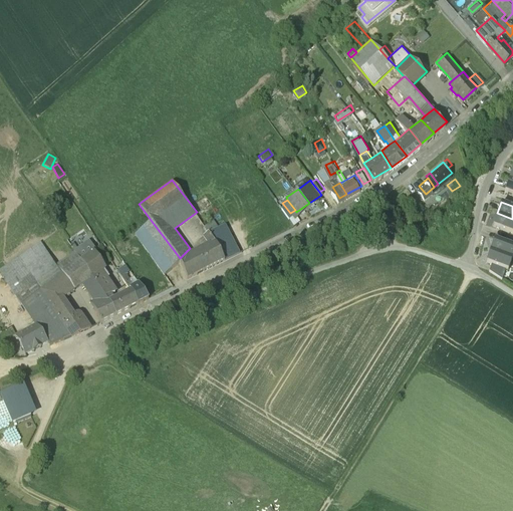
[(512,219),(497,213),(493,225),(512,232),(512,219)]
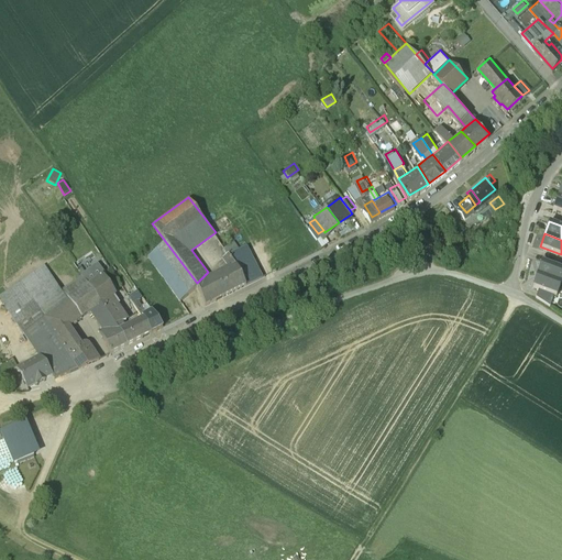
[(197,283),(165,241),(147,253),(179,297),(197,283)]
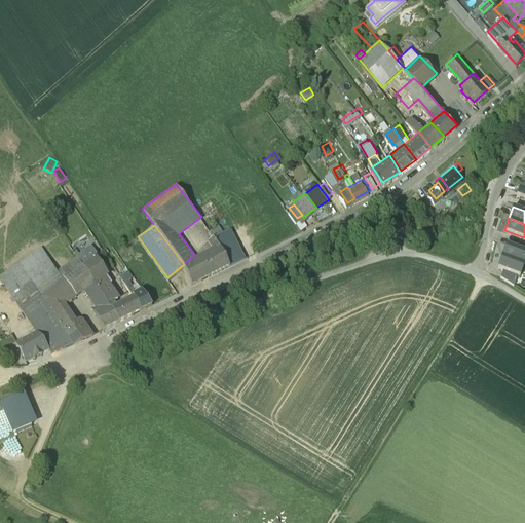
[(231,225),(215,233),(220,244),(230,262),(246,254),(231,225)]
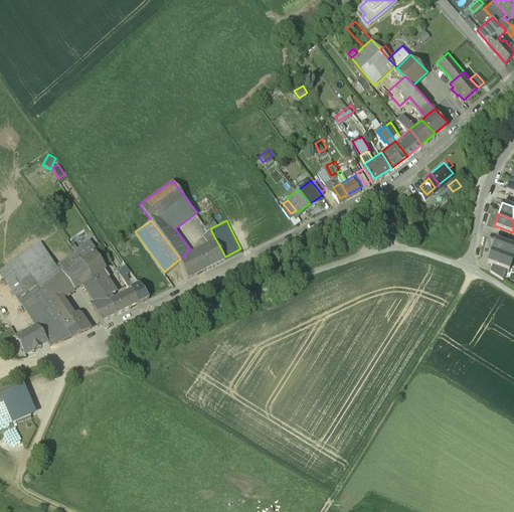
[(215,238),(210,228),(203,233),(208,240),(209,239),(210,241),(215,238)]
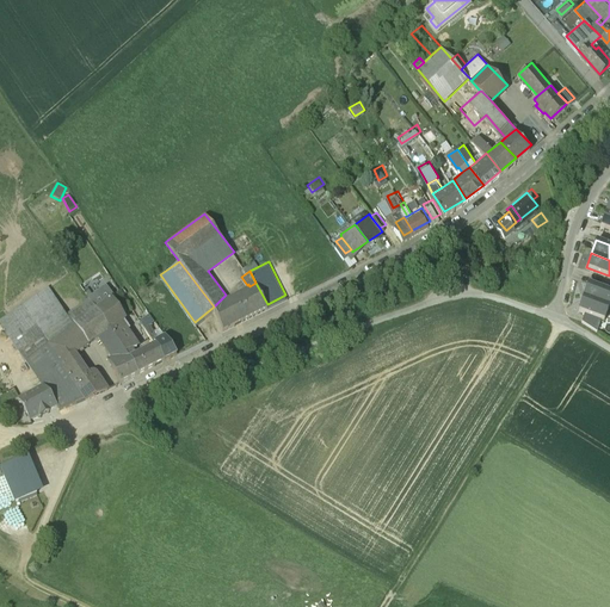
[(106,283),(88,296),(96,308),(102,304),(112,297),(115,295),(106,283)]
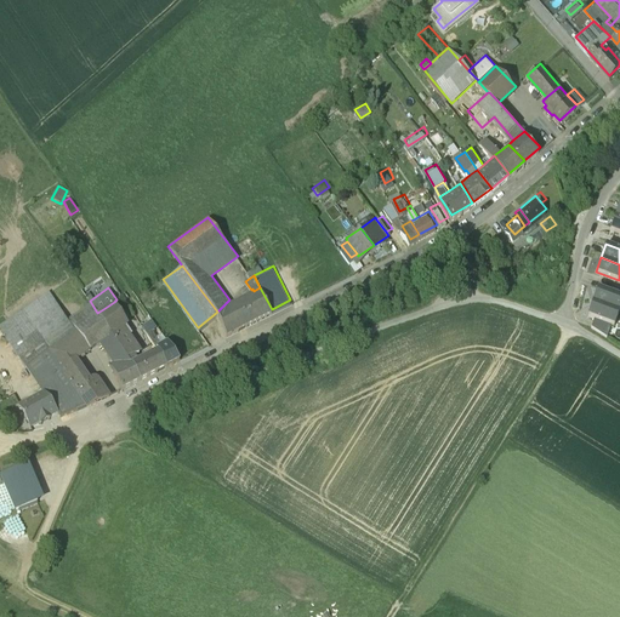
[(252,289),(251,290),(239,296),(251,321),(273,309),(272,309),(260,287),(254,291),(252,289)]
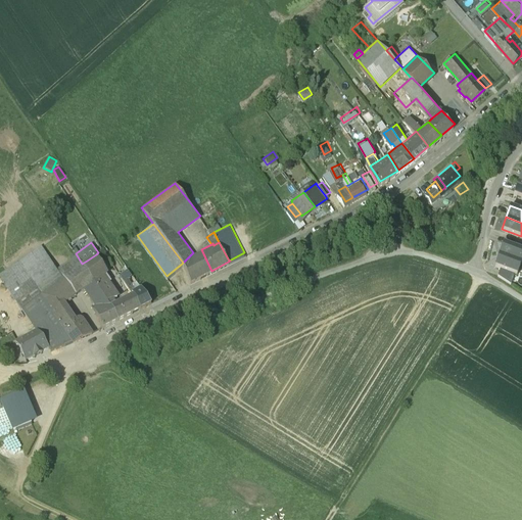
[(521,248),(503,242),(499,253),(521,262),(521,248)]
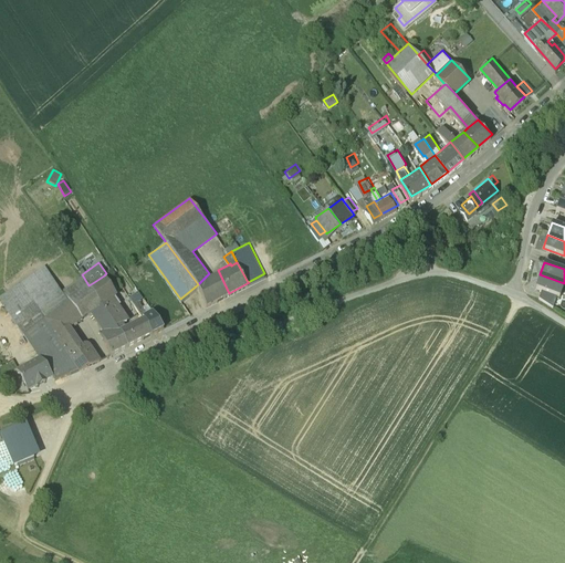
[(61,289),(44,264),(0,293),(0,295),(23,331),(43,318),(69,300),(67,299),(89,285),(82,274),(61,289)]
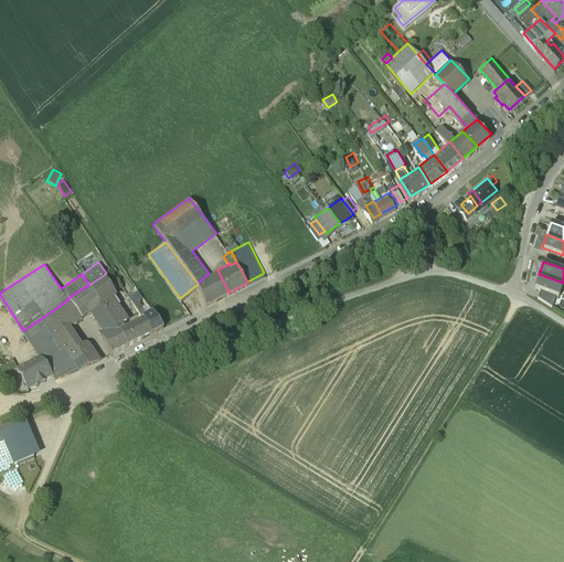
[(217,269),(209,273),(220,297),(229,293),(217,269)]
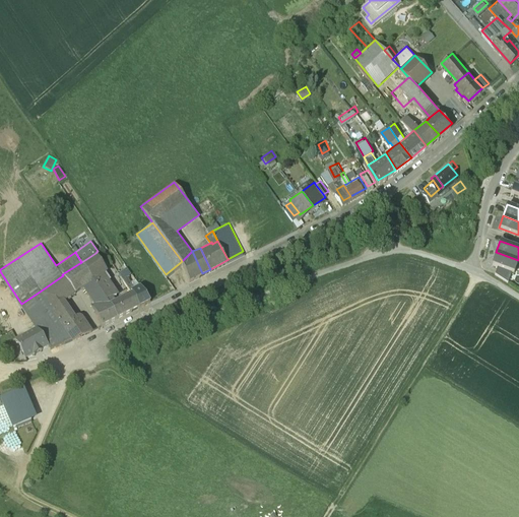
[(192,251),(182,261),(190,279),(202,273),(192,251)]
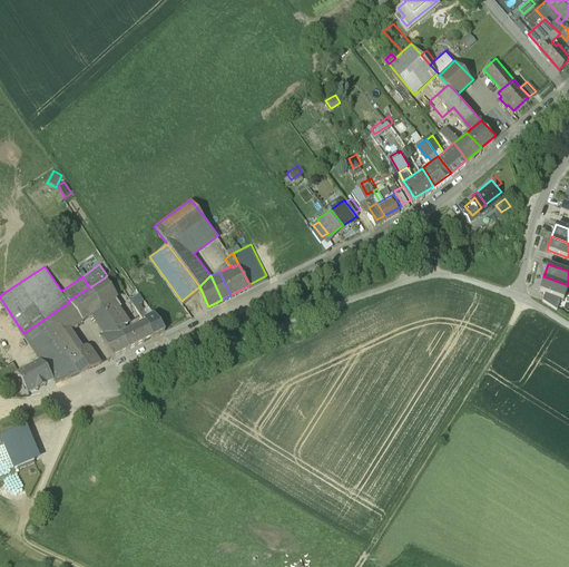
[(568,285),(543,276),(539,289),(565,297),(568,289),(568,285)]
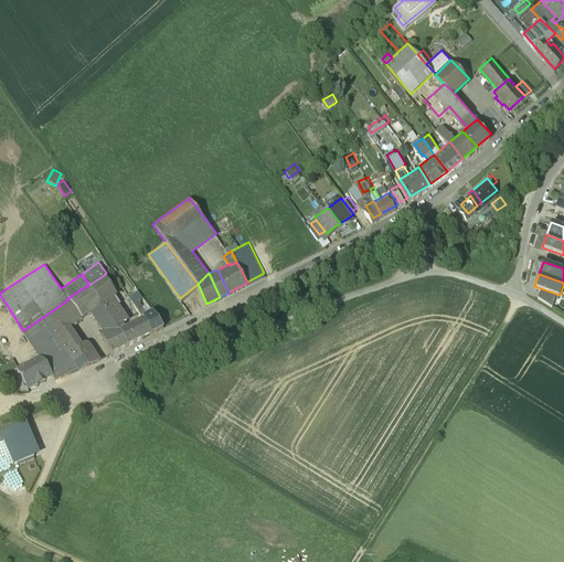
[(104,275),(94,282),(88,285),(100,303),(112,296),(116,293),(104,275)]
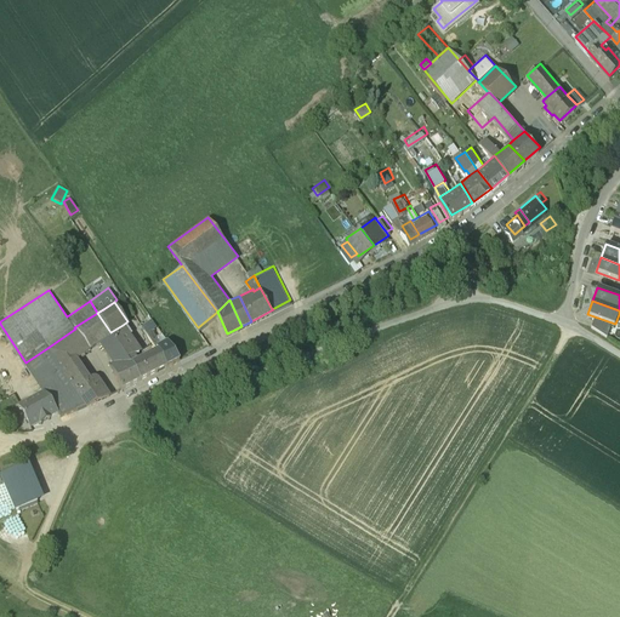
[(97,313),(74,327),(75,329),(89,348),(100,341),(114,363),(126,356),(111,332),(97,313)]
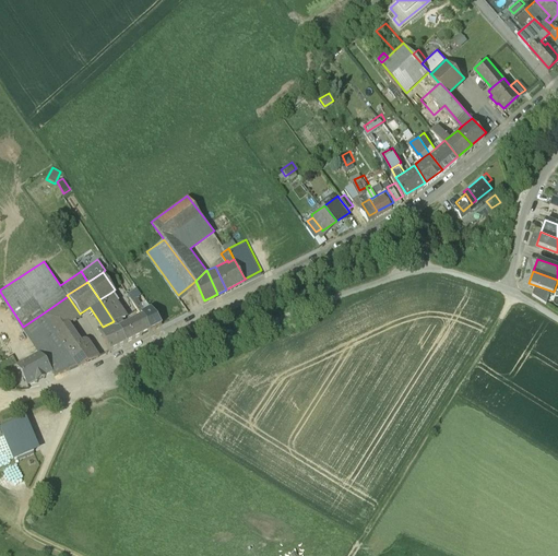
[(110,293),(99,299),(114,321),(117,326),(118,324),(123,322),(120,318),(125,316),(110,293)]
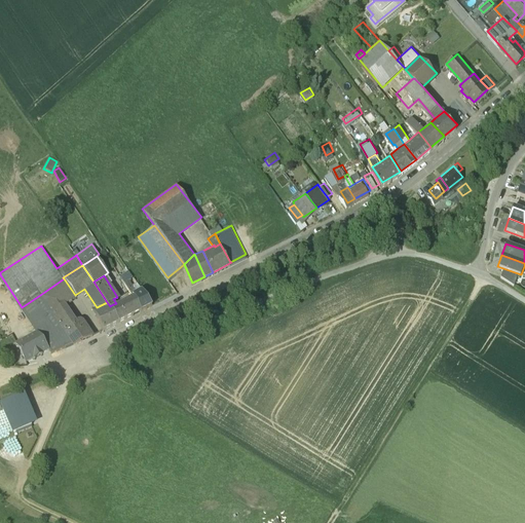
[(137,289),(128,276),(123,279),(132,291),(137,289)]
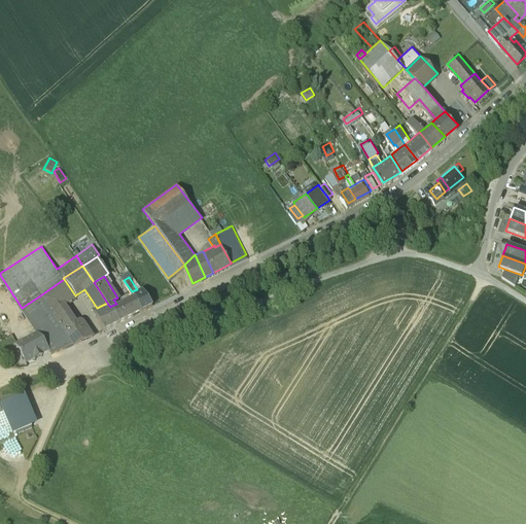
[(140,287),(137,289),(132,291),(134,295),(140,309),(151,303),(140,287)]
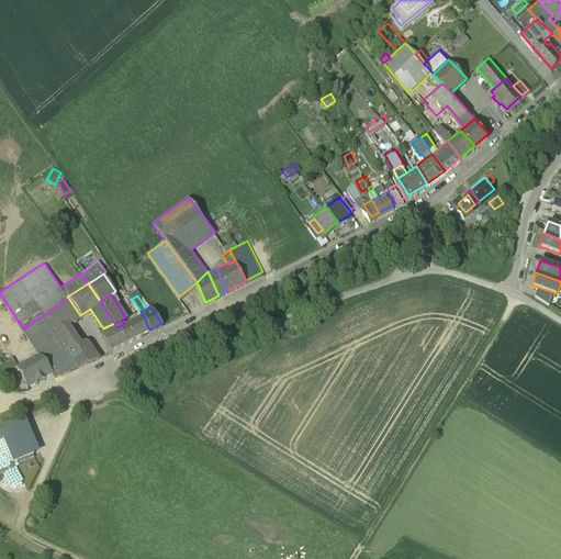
[(76,364),(54,332),(43,315),(23,328),(41,353),(52,369),(55,375),(76,364)]
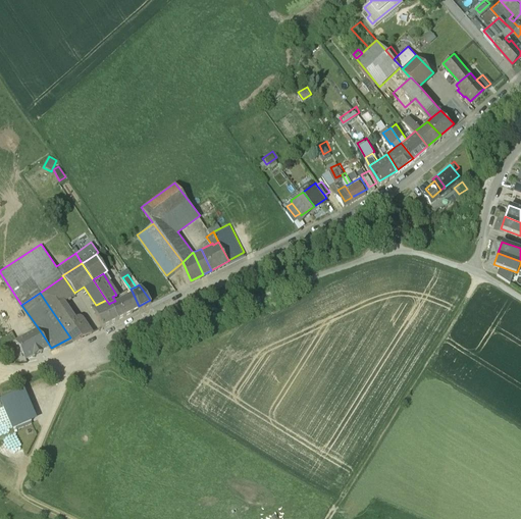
[(133,293),(115,301),(110,303),(117,316),(139,306),(133,293)]
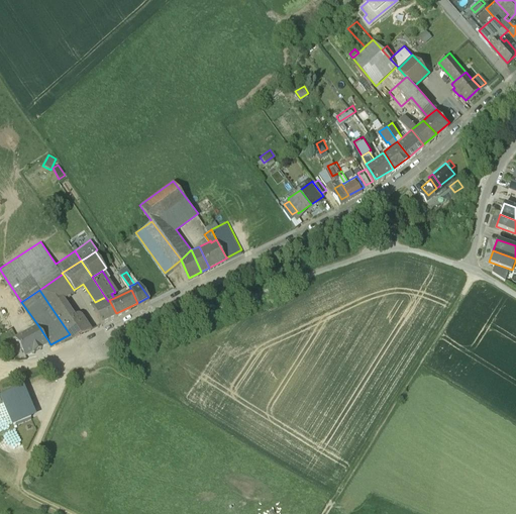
[(75,311),(63,295),(49,305),(70,334),(72,337),(93,326),(84,314),(82,312),(81,311),(79,310),(76,311),(75,311)]
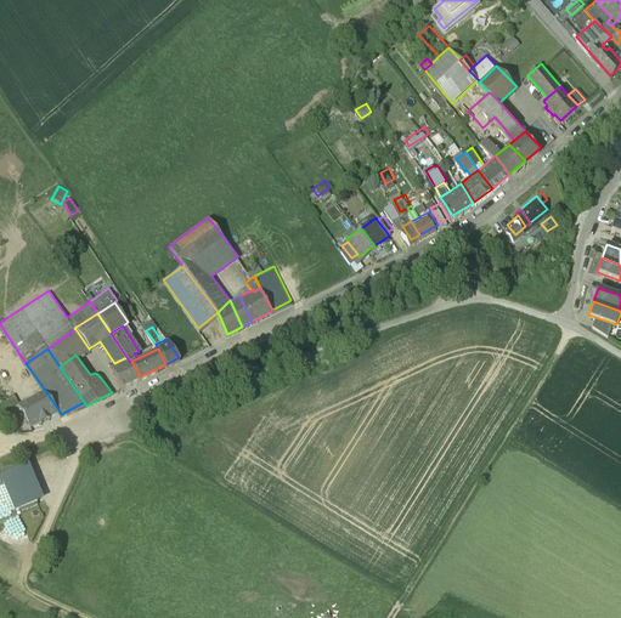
[(131,361),(130,362),(116,369),(123,385),(140,376),(131,361)]
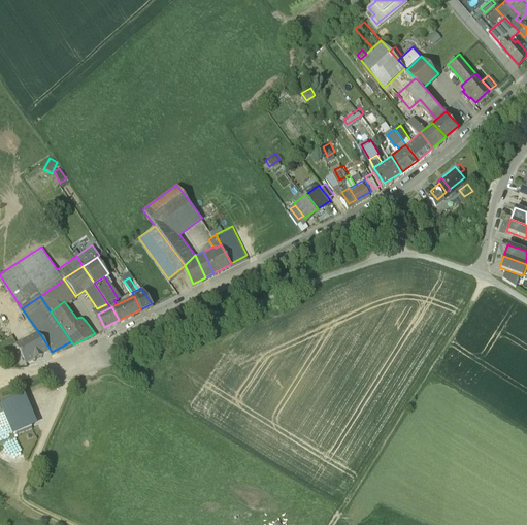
[(48,347),(38,331),(18,341),(22,350),(23,352),(23,351),(27,359),(34,355),(35,356),(36,355),(36,353),(41,350),(42,352),(43,352),(42,351),(48,347)]
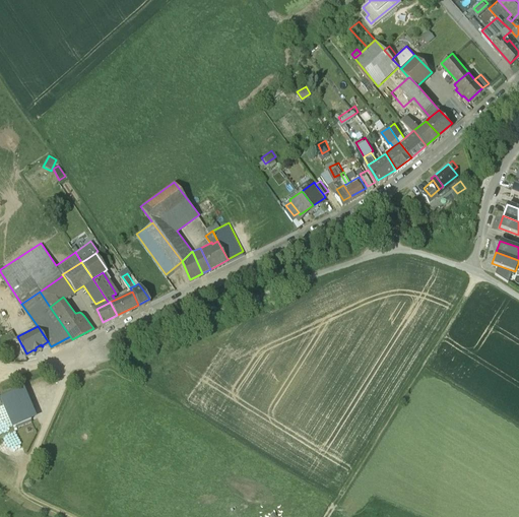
[(45,375),(2,394),(14,424),(30,416),(24,400),(51,389),(45,375)]
